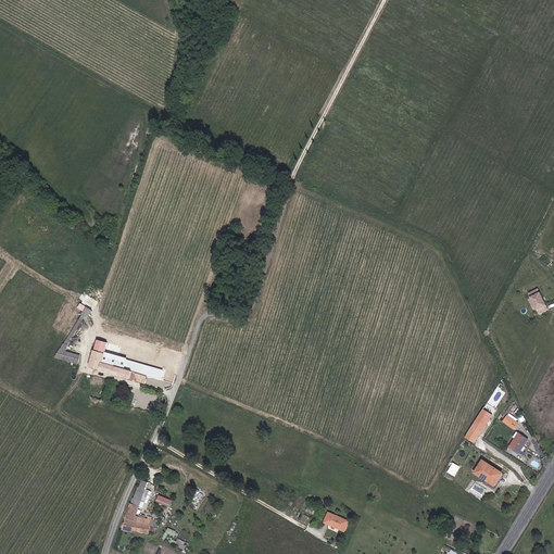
[(546,314),(538,298),(529,302),(537,319),(546,314)]
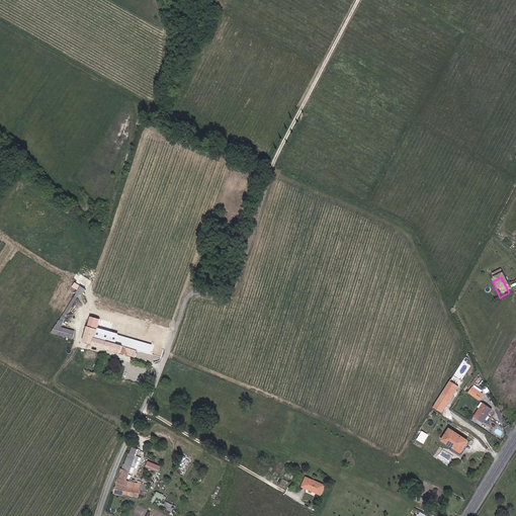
[(56,322),(61,324),(63,317),(65,314),(80,289),(85,293),(88,288),(81,283),(76,290),(56,322)]
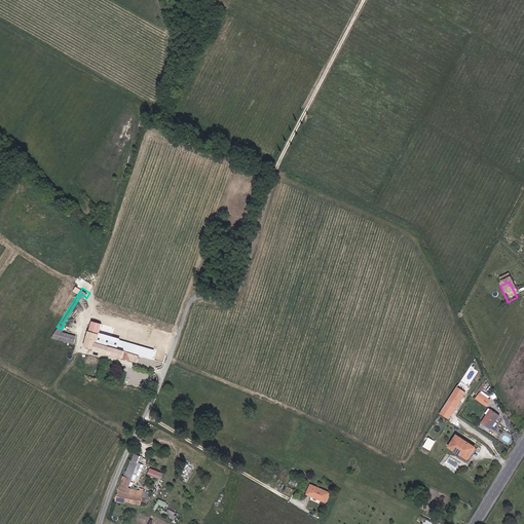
[(115,345),(118,338),(89,330),(90,326),(88,326),(83,342),(94,345),(92,346),(136,359),(138,351),(115,345)]
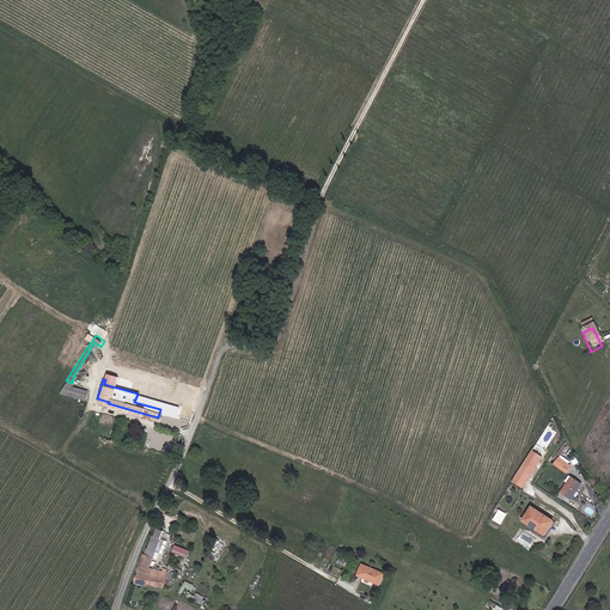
[(104,384),(138,394),(139,389),(105,379),(104,384)]
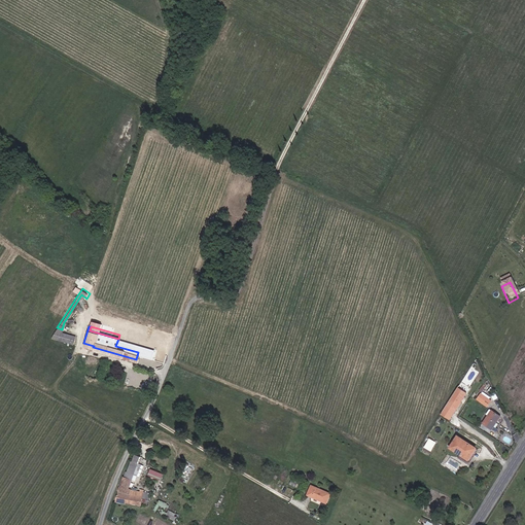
[(51,335),(72,341),(75,334),(62,329),(57,327),(51,335)]
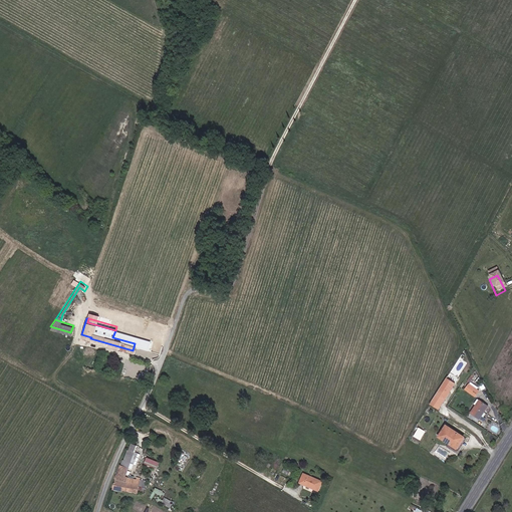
[(155,342),(115,330),(112,337),(135,343),(158,351),(159,346),(154,344),(155,342)]
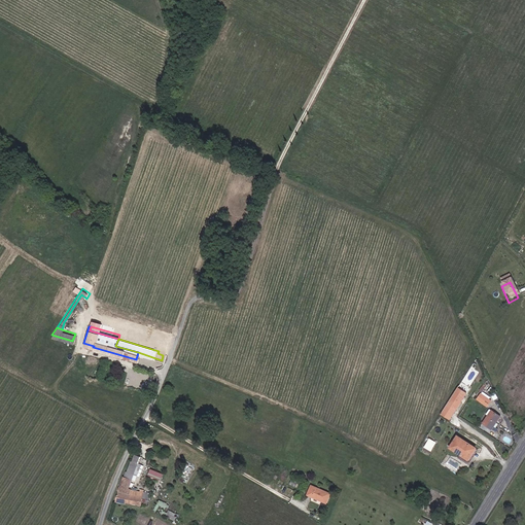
[(460,389),(442,414),(450,420),(469,395),(460,389)]
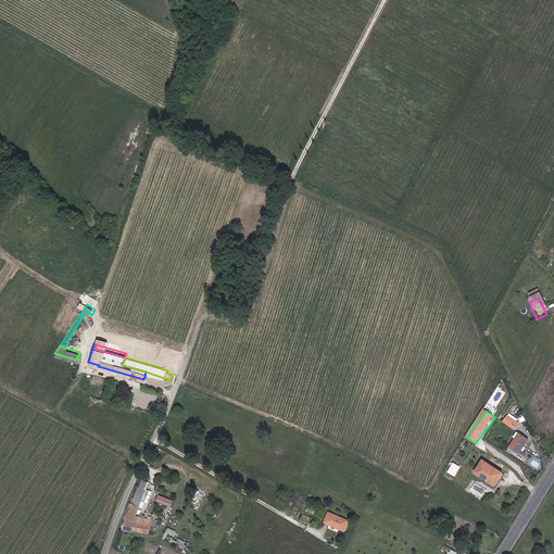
[(515,432),(519,427),(510,418),(504,425),(515,432)]
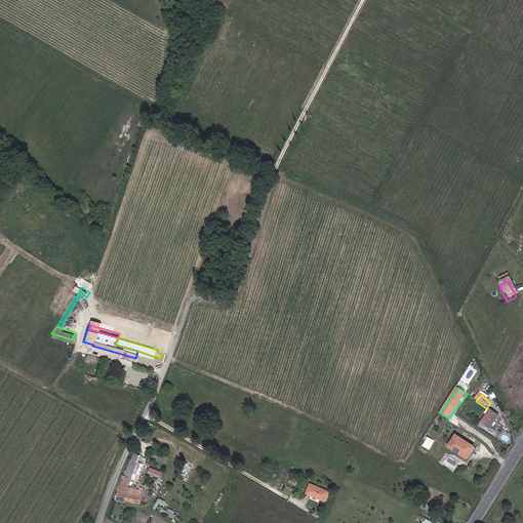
[(480,426),(488,432),(498,419),(490,413),(486,418),(480,426)]
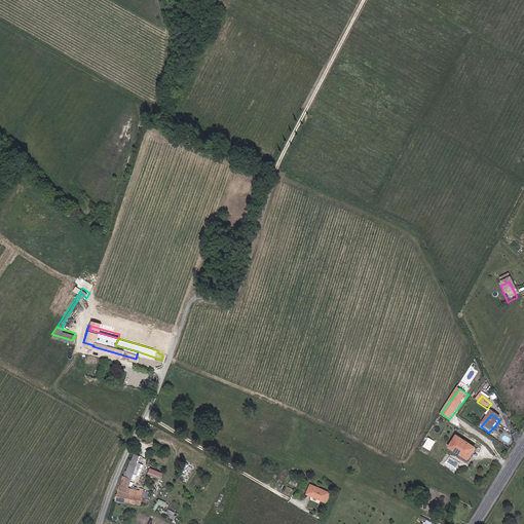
[(469,457),(473,452),(455,438),(451,444),(469,457)]
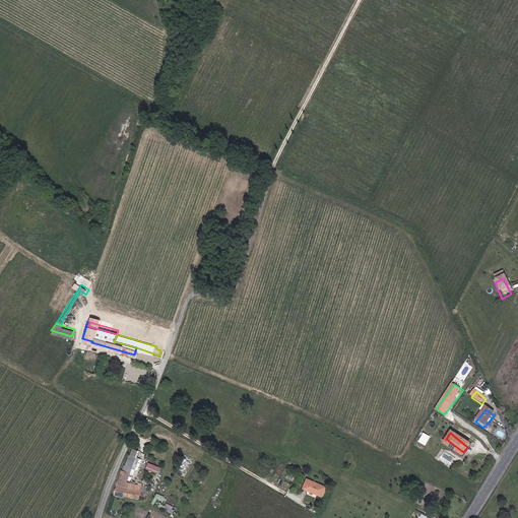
[(417,443),(425,447),(430,438),(423,434),(417,443)]
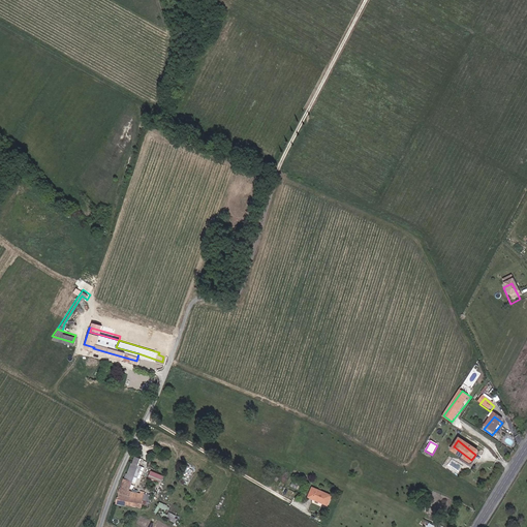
[(467,466),(471,460),(454,446),(450,452),(467,466)]
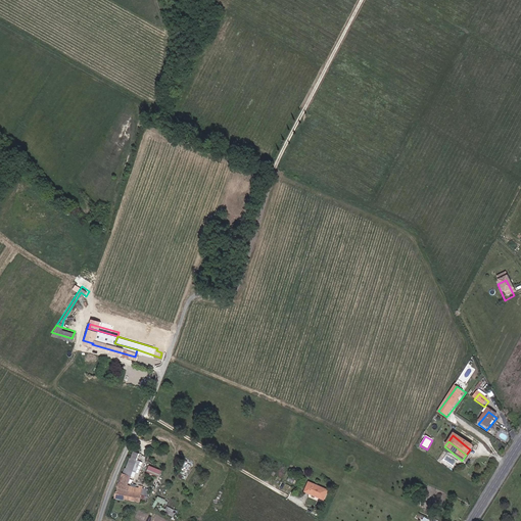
[(126,462),(132,465),(135,459),(129,456),(126,462)]
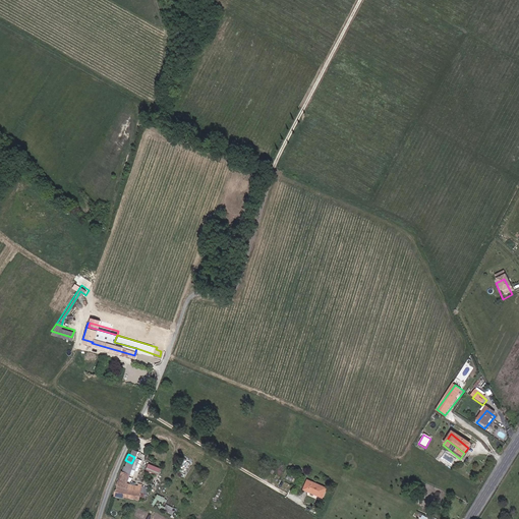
[(119,470),(126,474),(131,463),(125,460),(124,459),(119,470)]
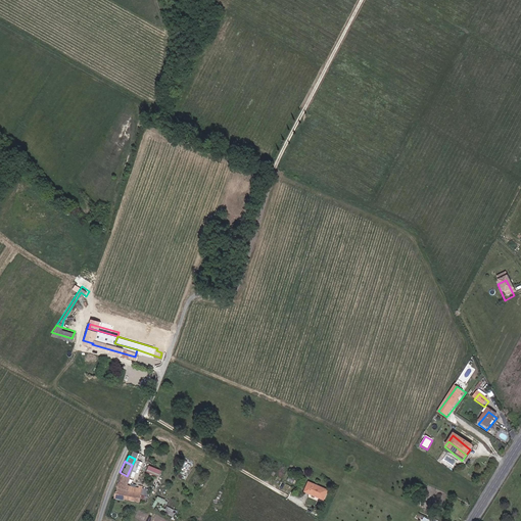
[(160,477),(161,471),(148,467),(146,473),(160,477)]
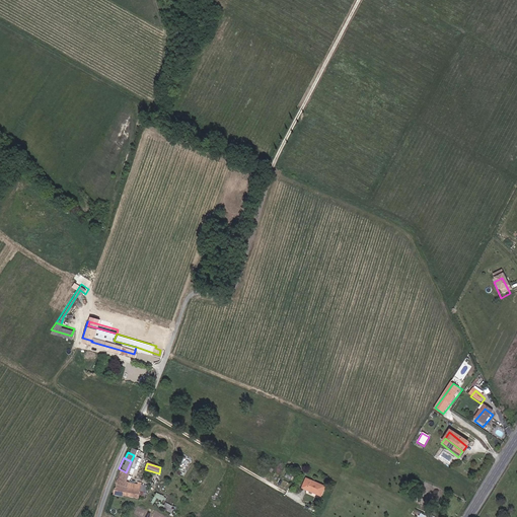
[(123,486),(119,485),(126,472),(119,468),(118,468),(116,472),(113,484),(112,484),(108,497),(120,499),(123,486)]
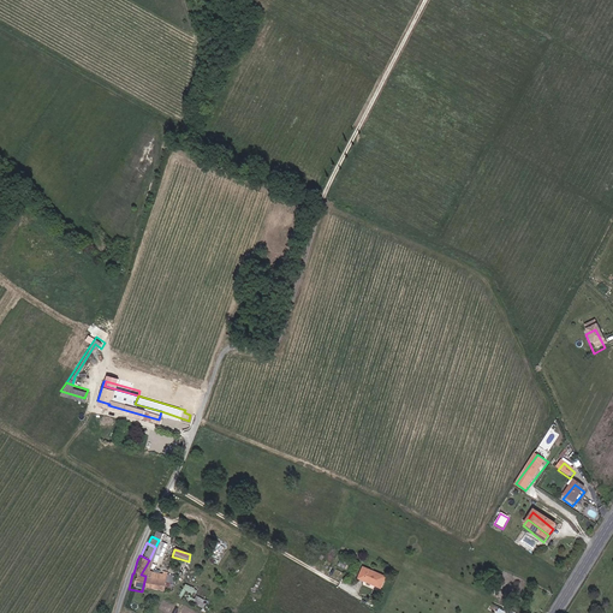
[(356,579),(380,589),(384,578),(361,567),(356,579)]
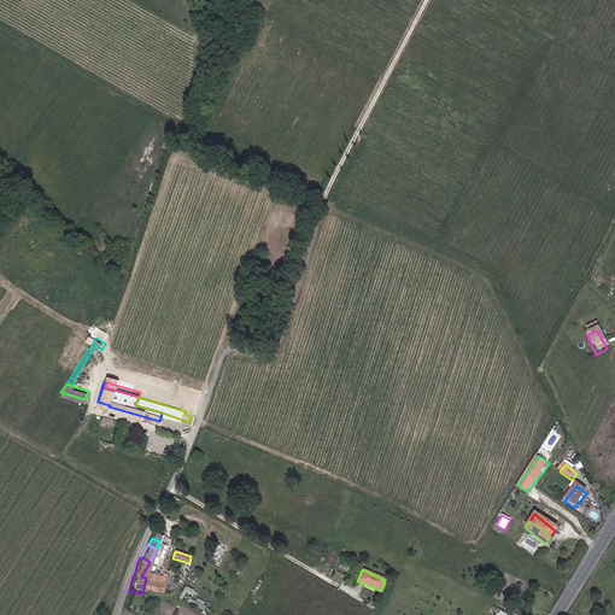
[(142,593),(151,595),(154,580),(146,578),(142,593)]
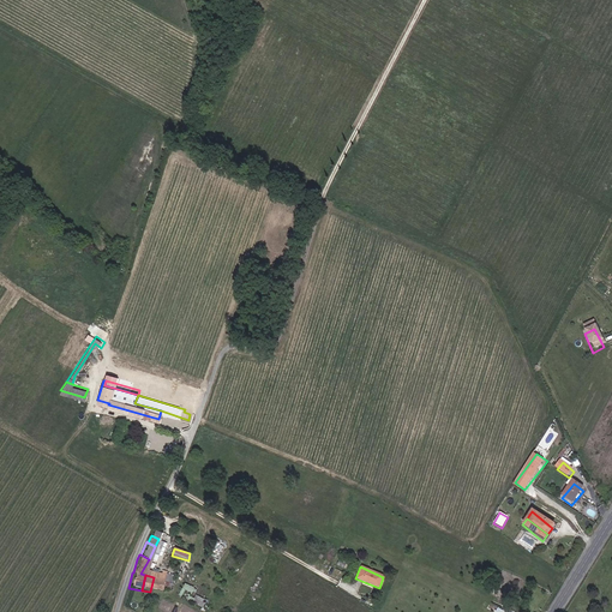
[(150,592),(159,594),(161,579),(162,576),(157,575),(156,577),(154,577),(150,592)]
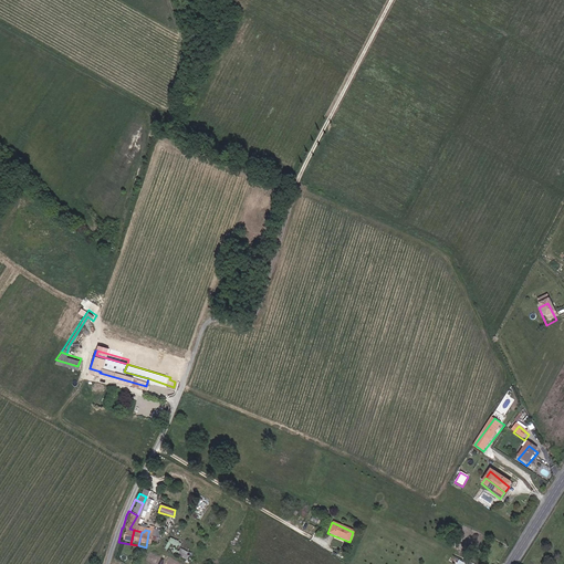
[(186,561),(189,555),(179,550),(176,555),(186,561)]
